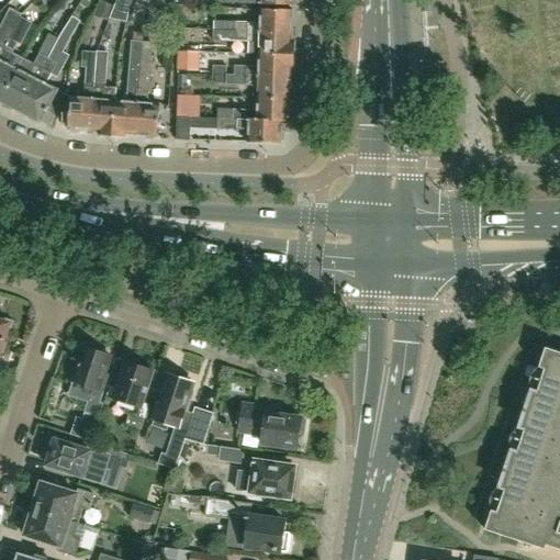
[(0,48),(7,36),(11,29),(17,17),(18,17),(19,15),(22,8),(13,3),(7,9),(0,20),(0,23),(2,24),(0,28),(0,48)]
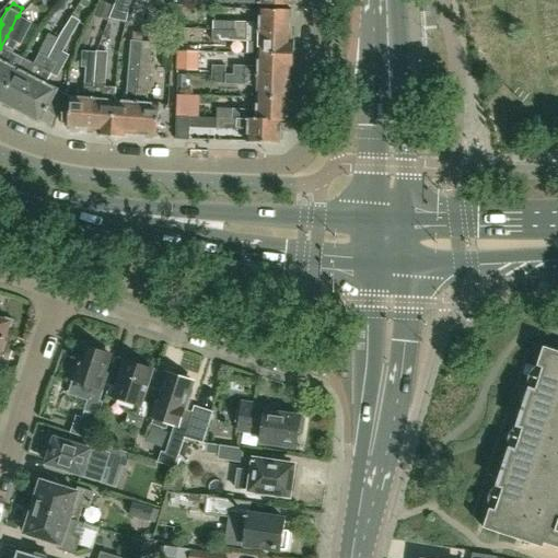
[(210,27),(289,31),(289,21),(292,19),(292,13),(289,11),(289,8),(257,7),(257,20),(211,19),(210,27)]
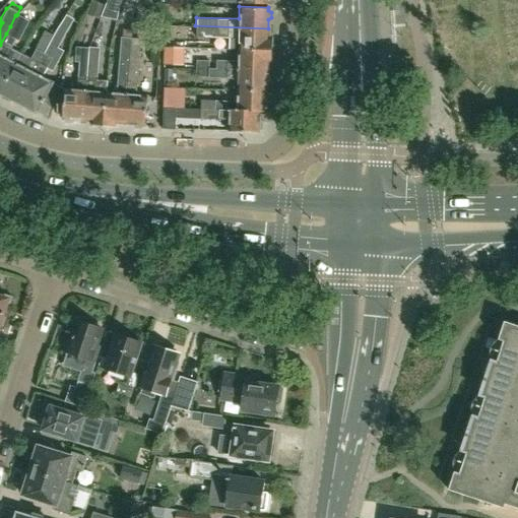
[(14,62),(4,57),(14,38),(17,40),(27,20),(17,15),(17,14),(16,15),(15,15),(10,26),(6,34),(0,45),(0,89),(14,62)]
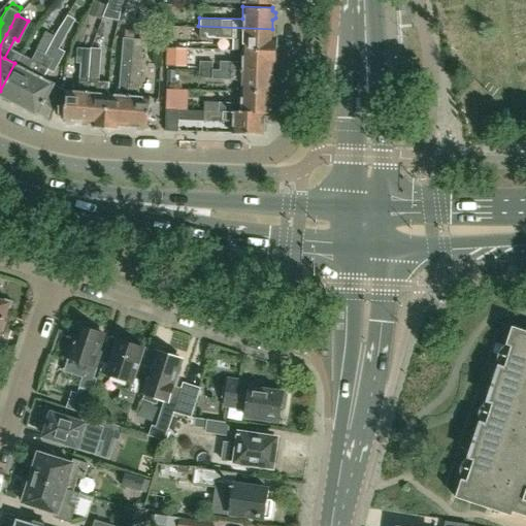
[(43,54),(33,73),(18,103),(24,106),(24,109),(30,112),(33,111),(36,112),(52,83),(41,77),(46,68),(52,71),(63,51),(57,47),(67,29),(59,25),(43,54)]
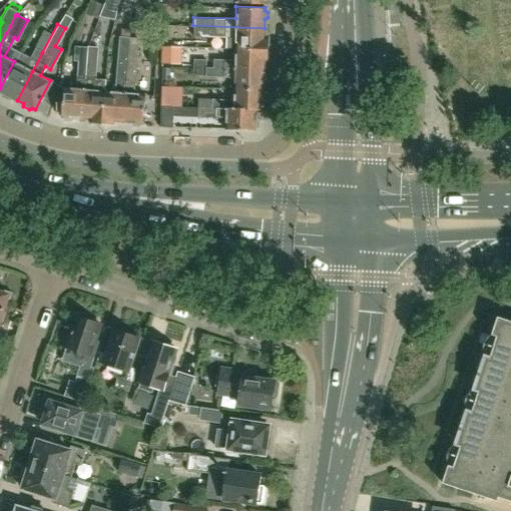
[(264,36),(265,28),(192,25),(192,34),(224,35),(224,47),(234,47),(267,48),(267,36),(264,36)]
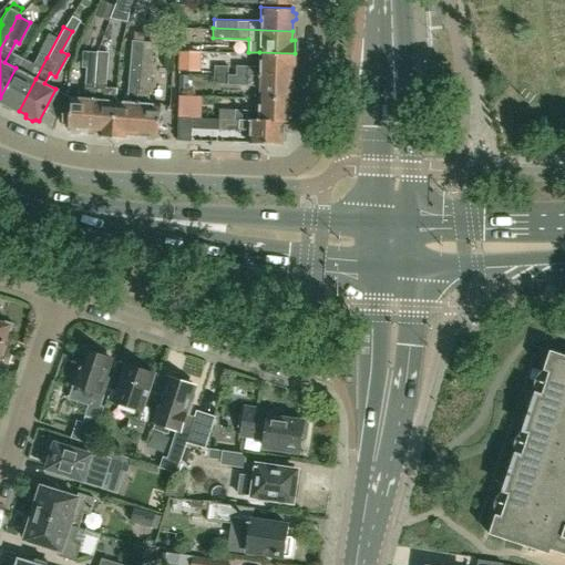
[(114,100),(112,135),(125,136),(125,133),(134,134),(139,78),(142,40),(132,39),(126,101),(114,100)]
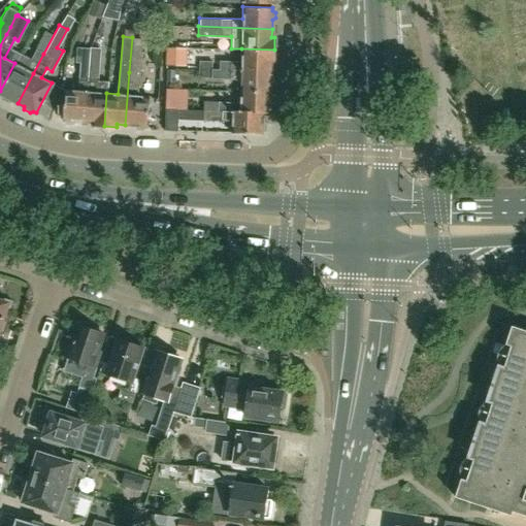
[(135,128),(142,129),(143,126),(145,126),(148,96),(136,95),(139,38),(132,37),(129,72),(125,125),(134,125),(135,128)]
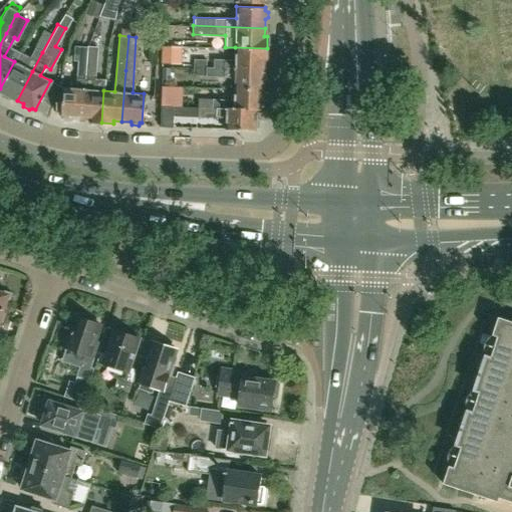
[(83,88),(81,117),(89,118),(89,121),(101,122),(103,90),(104,78),(92,78),(93,68),(94,47),(86,47),(85,59),(85,60),(85,67),(83,88)]
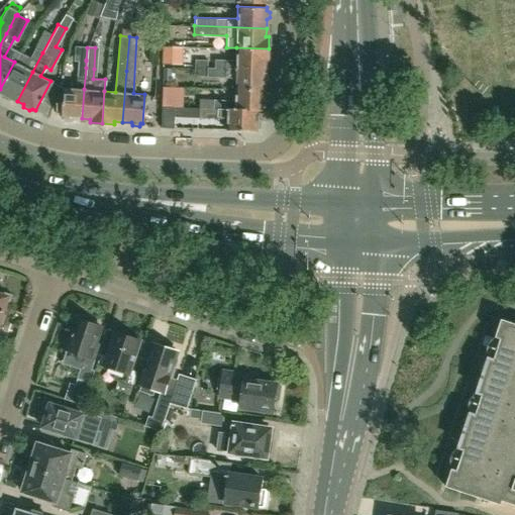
[(213,67),(235,68),(265,69),(265,60),(269,60),(269,48),(236,47),(235,60),(213,60),(213,67)]
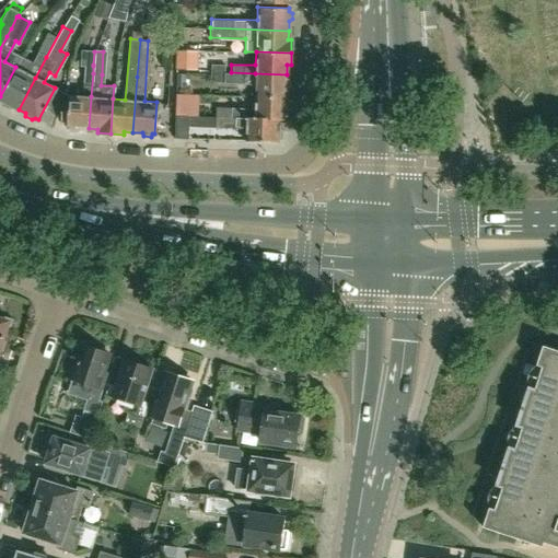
[(11,105),(19,109),(35,78),(46,57),(37,53),(27,73),(15,67),(0,96),(0,99),(1,100),(1,104),(8,107),(11,105)]
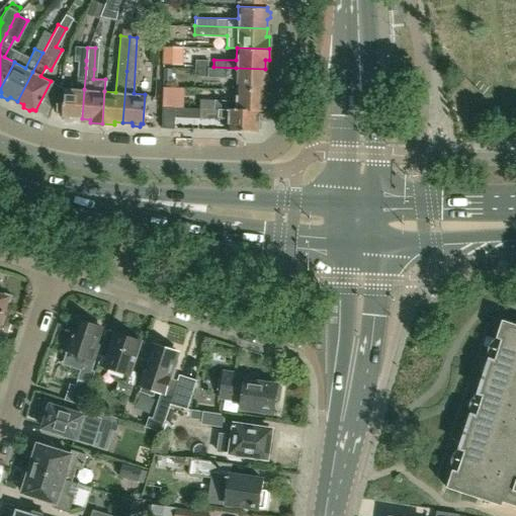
[(64,87),(61,117),(63,117),(64,119),(72,120),(73,117),(82,118),(84,89),(86,68),(86,61),(77,61),(77,67),(76,88),(64,87)]
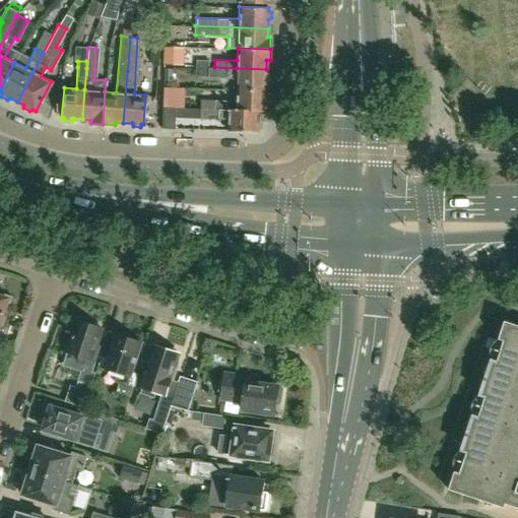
[(266,77),(266,69),(237,68),(214,67),(208,67),(194,67),(194,76),(207,76),(237,77),(236,88),(269,89),(269,79),(266,77)]
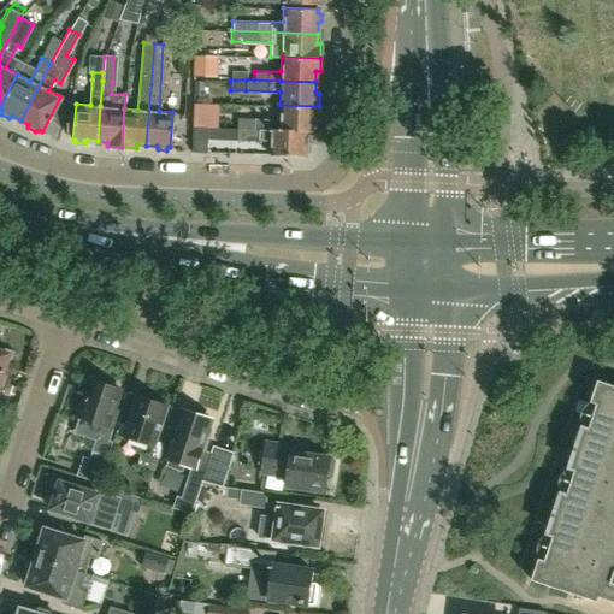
[(206,84),(194,83),(194,94),(206,94),(206,84)]
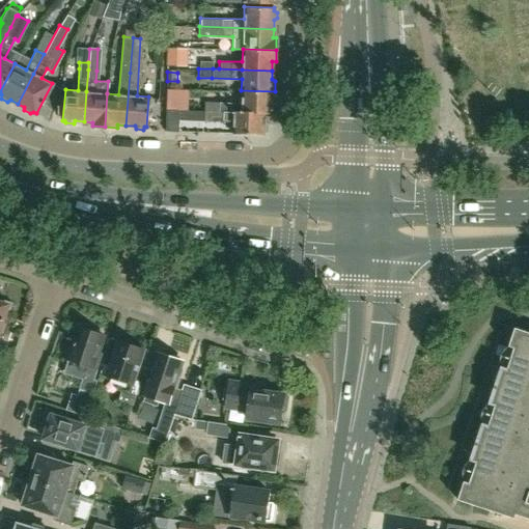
[(167,88),(166,109),(181,109),(182,88),(167,88)]
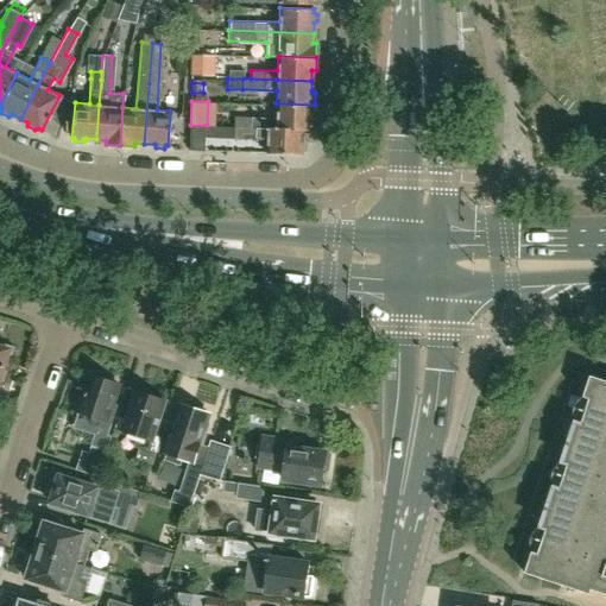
[(233,117),(233,126),(302,128),(310,128),(310,117),(314,114),(315,105),(276,103),(276,118),(233,117)]
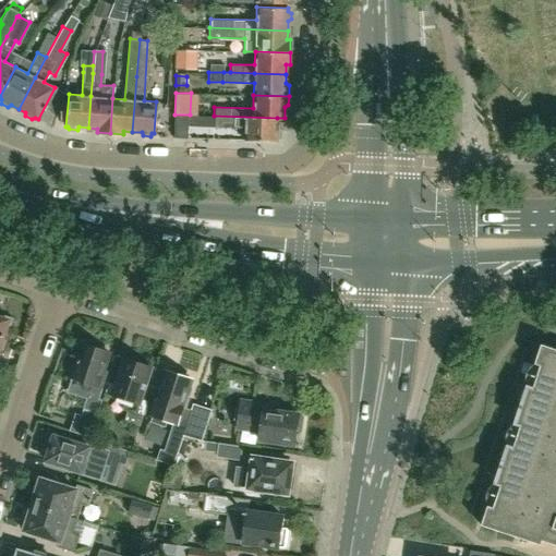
[(200,124),(214,124),(214,125),(244,127),(244,139),(276,140),(276,137),(279,135),(279,129),(276,127),(277,118),(214,116),(200,115),(200,124)]
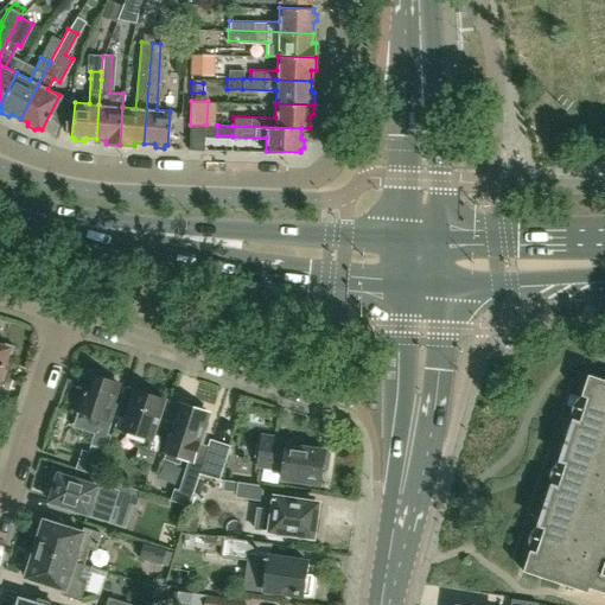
[(190,148),(202,150),(202,126),(190,126),(190,148)]
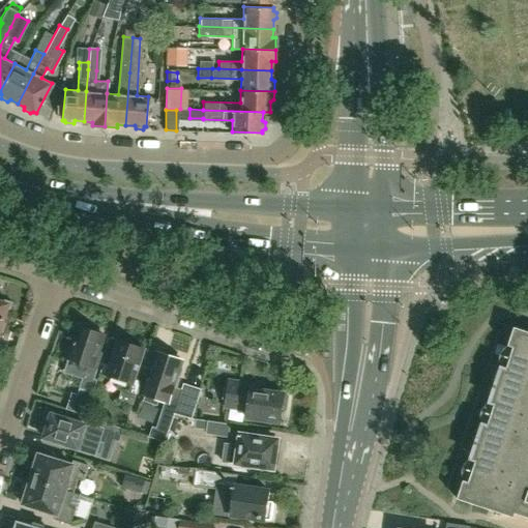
[(0,330),(1,330),(4,322),(1,321),(5,306),(8,308),(10,301),(0,297),(0,330)]
